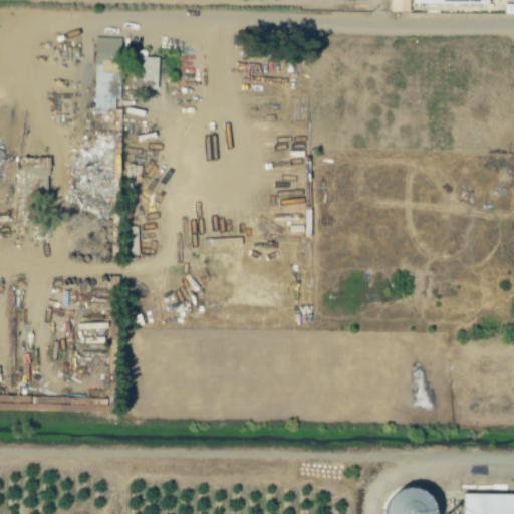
[(391,0),(391,12),(410,12),(409,0),(391,0)]
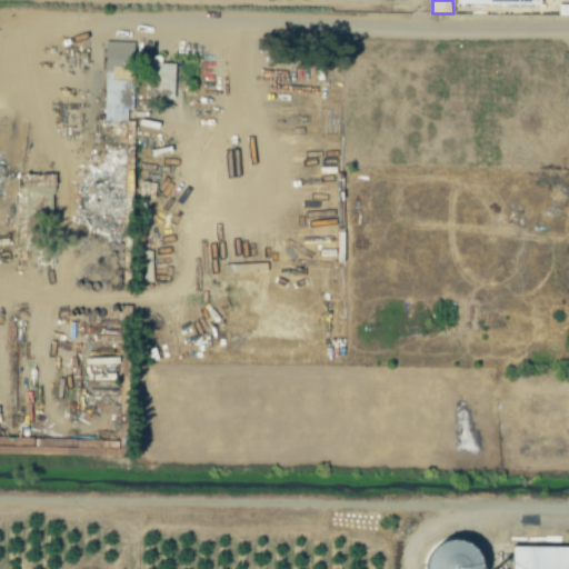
[(135,42),(106,42),(105,101),(111,102),(110,121),(127,121),(128,110),(133,110),(135,42)]
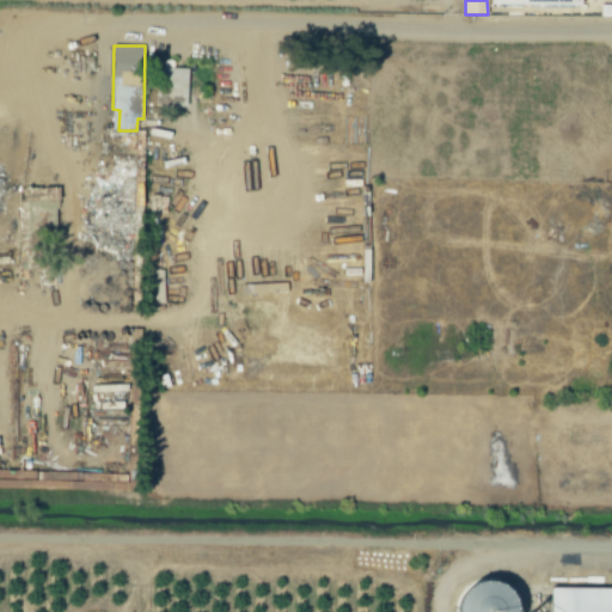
[(188,108),(188,68),(175,68),(175,67),(161,66),(160,93),(157,93),(157,105),(170,105),(170,106),(188,108)]
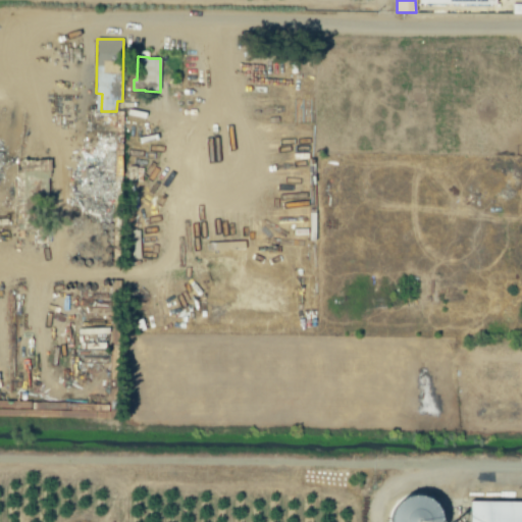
[(397,492),(389,521),(440,521),(446,504),(397,492)]
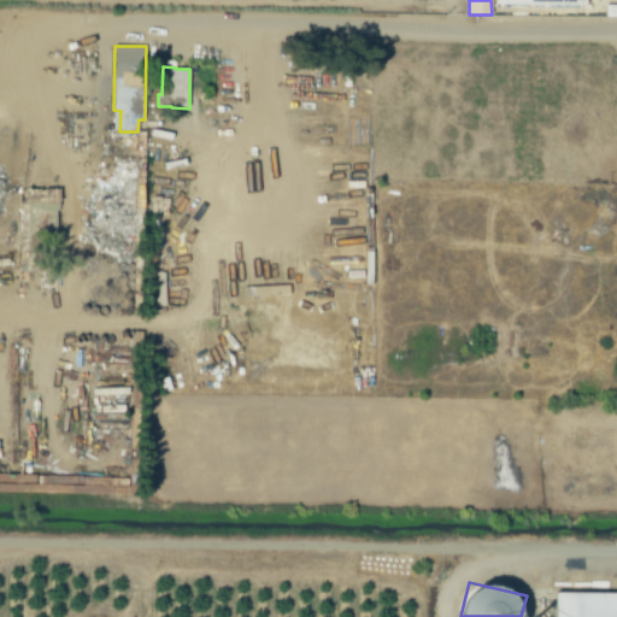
[(616,616),(616,594),(552,593),(552,616),(616,616)]
